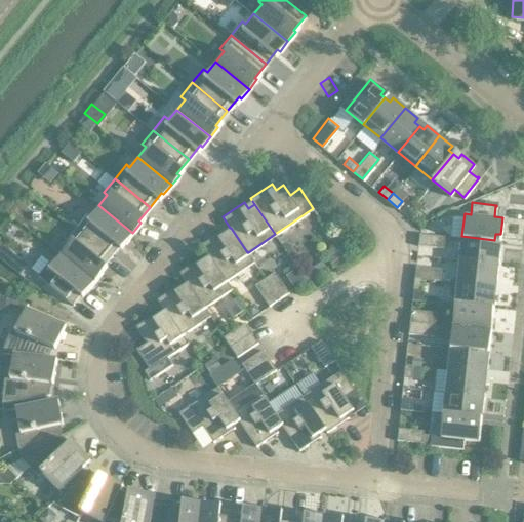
[(132,233),(98,205),(91,215),(87,212),(76,226),(111,254),(122,240),(125,242),(132,233)]
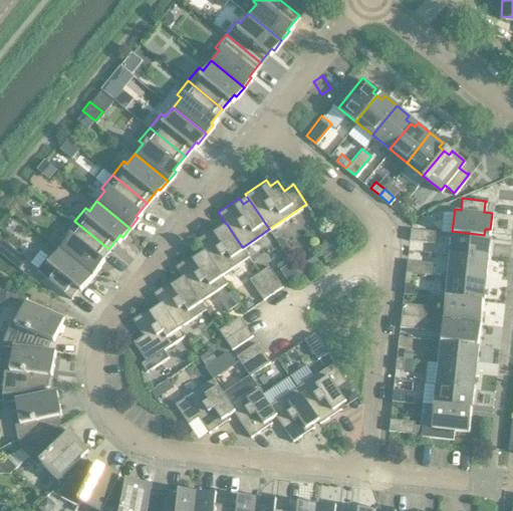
[(67,238),(59,248),(92,274),(99,265),(97,263),(108,249),(74,221),(63,235),(67,238)]
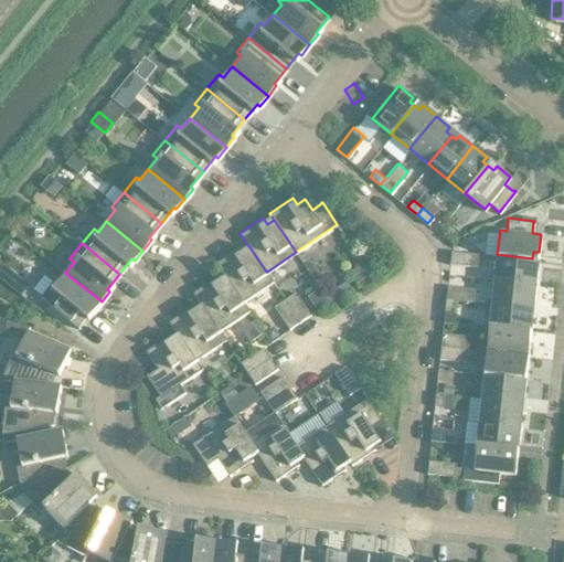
[(248,245),(247,245),(251,250),(244,254),(240,246),(215,262),(224,275),(224,274),(242,300),(243,300),(273,281),(267,272),(266,271),(266,272),(248,245)]
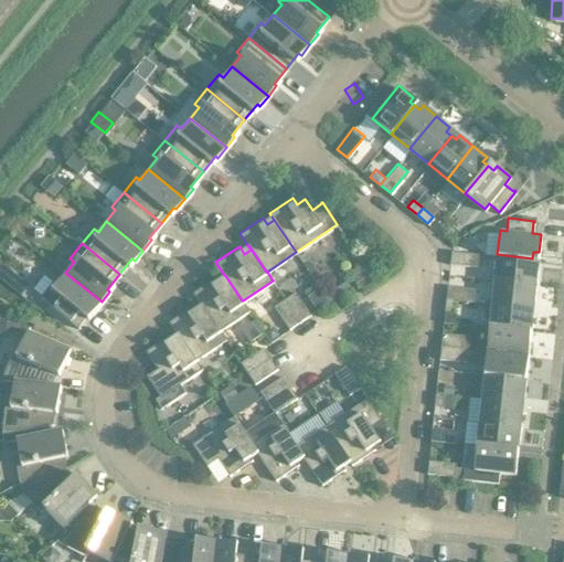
[(450,248),(449,262),(477,265),(478,252),(450,248)]
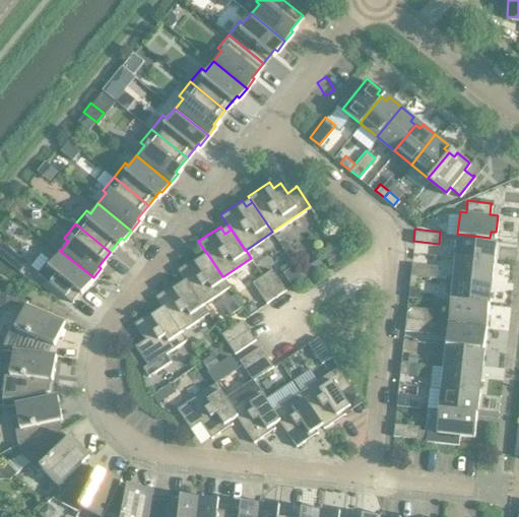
[(490,238),(457,234),(455,256),(493,260),(495,244),(490,244),(490,238)]
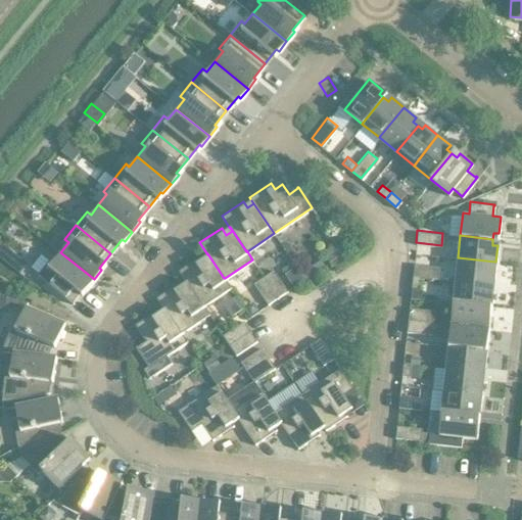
[(330,258),(340,251),(333,241),(329,241),(325,257),(330,258)]
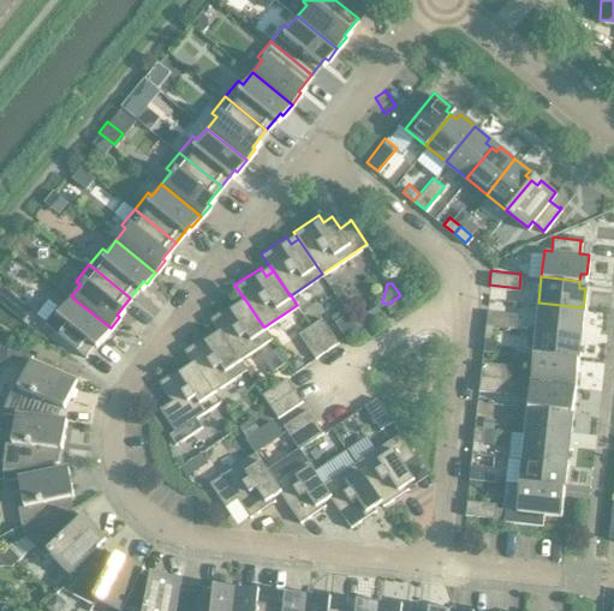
[(111,328),(71,297),(61,307),(57,304),(43,321),(85,355),(85,354),(85,353),(99,337),(101,340),(111,328)]
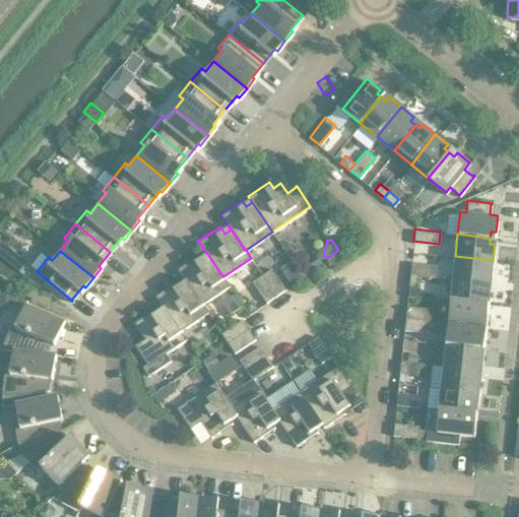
[(206,252),(206,253),(208,256),(203,260),(198,253),(177,267),(185,279),(185,278),(201,303),(202,303),(202,304),(230,285),(223,276),(222,276),(206,252)]
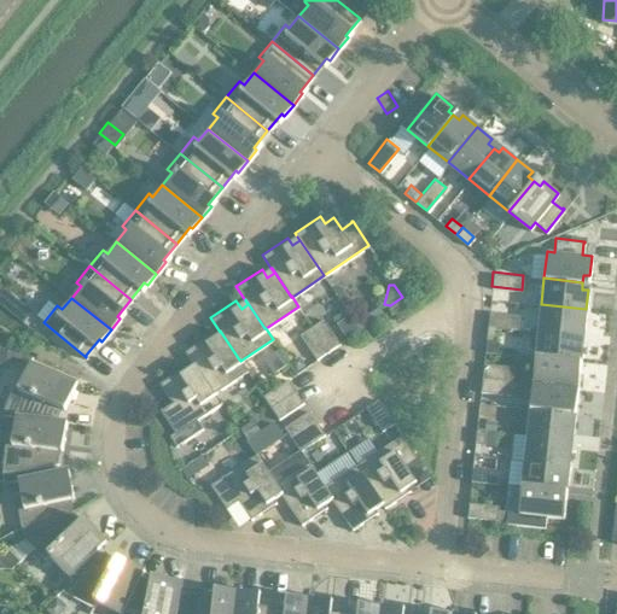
[(541,304),(539,329),(577,334),(577,327),(583,327),(586,309),(541,304)]
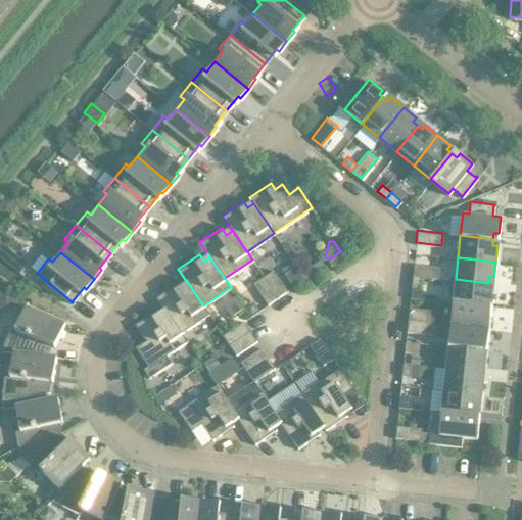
[(439,266),(413,263),(412,275),(420,276),(437,277),(439,266)]
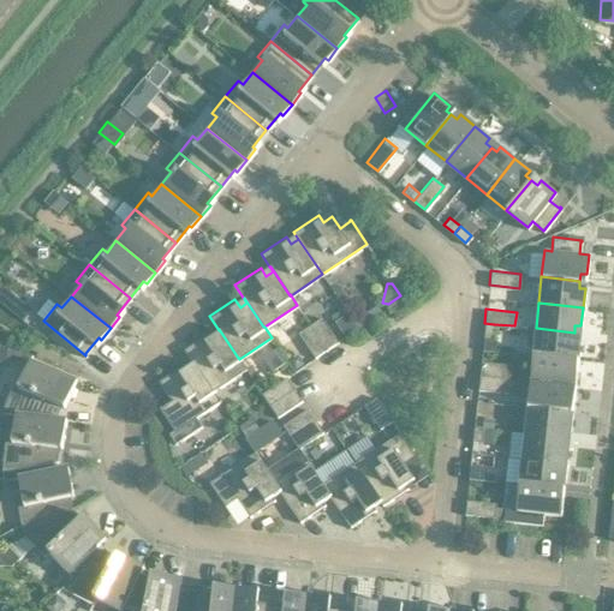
[(356,323),(347,310),(339,316),(347,329),(356,323)]
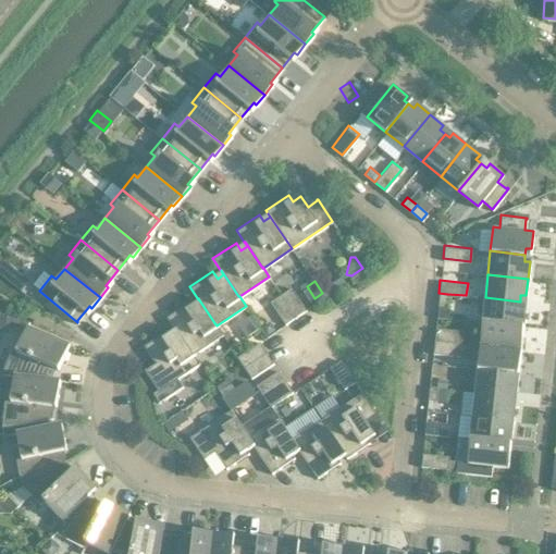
[(291,286),(280,293),(295,316),(306,308),(291,286)]
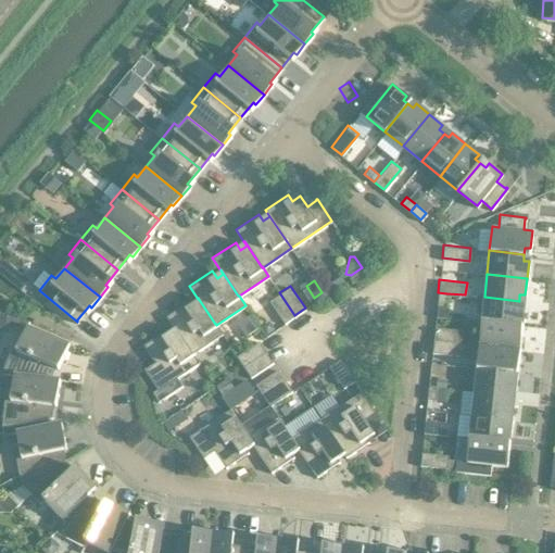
[(294,315),(279,292),(268,300),(284,323),(294,315)]
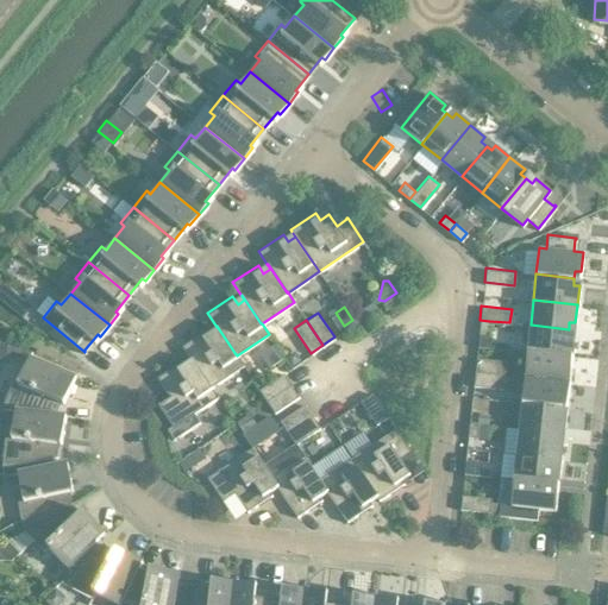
[(489,321),(480,320),(478,333),(488,334),(489,321)]
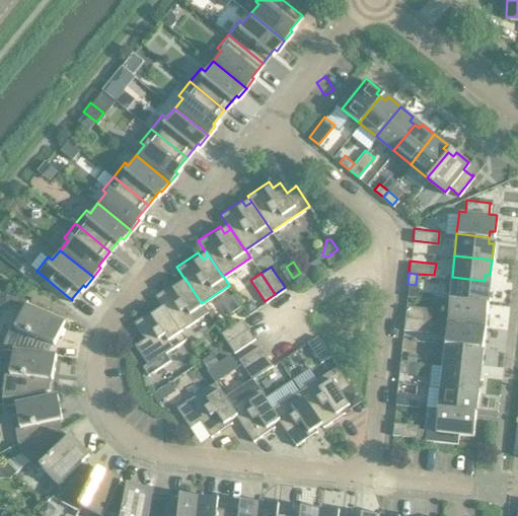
[(485,281),(452,277),(449,299),(487,303),(489,287),(484,287),(485,281)]
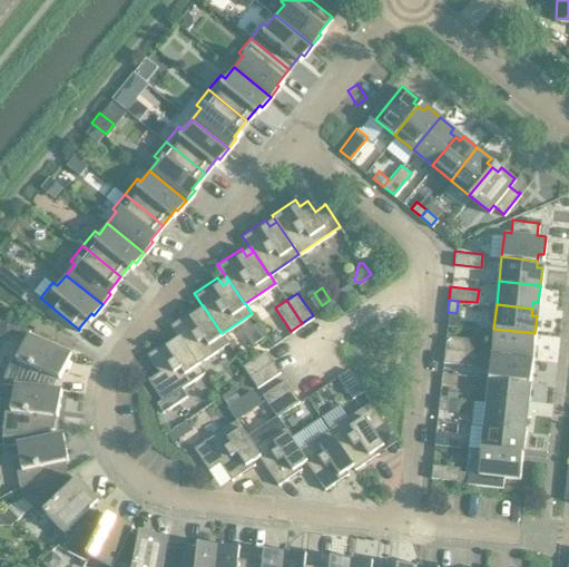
[(203,305),(203,306),(205,310),(198,314),(194,308),(170,323),(178,335),(179,335),(197,362),(197,361),(198,362),(228,342),(222,333),(222,332),(221,332),(203,305)]
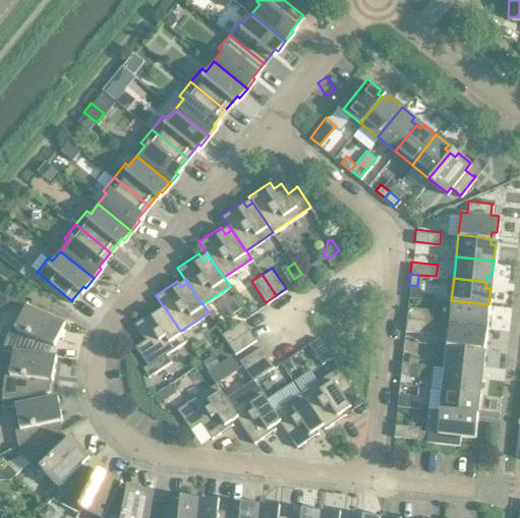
[(23,307),(24,304),(27,298),(10,291),(6,299),(23,307)]
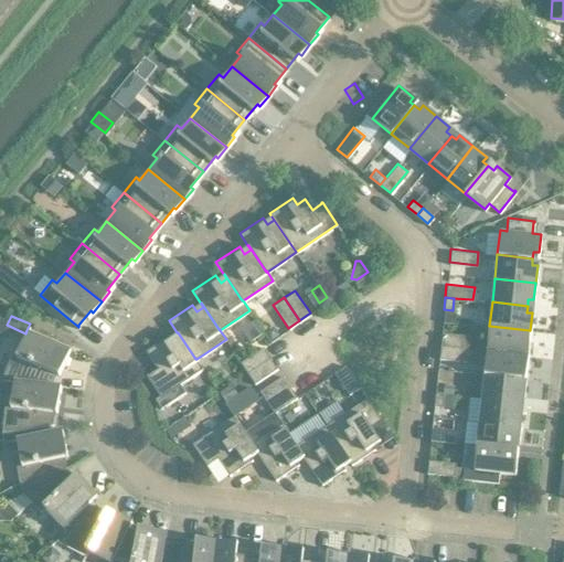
[(530,330),(489,326),(487,349),(528,353),(530,330)]
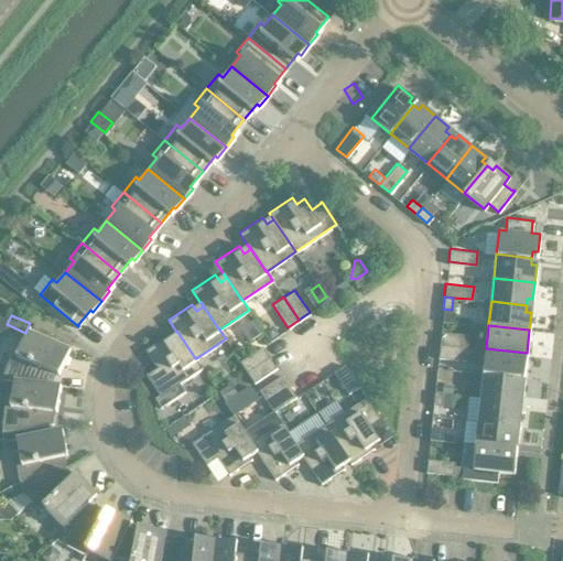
[(51,383),(60,364),(63,365),(69,348),(26,330),(25,333),(17,354),(11,352),(0,377),(13,379),(13,378),(51,383)]
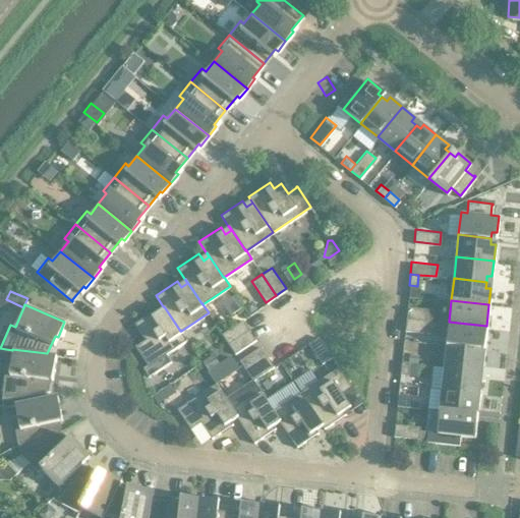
[(432,307),(407,305),(406,318),(431,320),(432,307)]
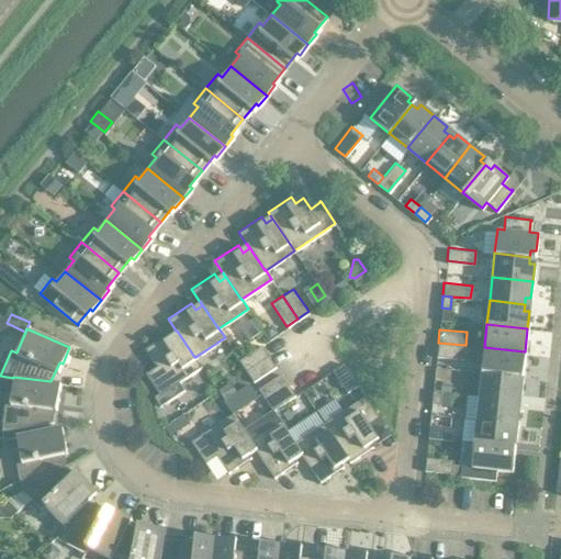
[(177,331),(176,331),(179,335),(172,339),(167,332),(144,347),(156,365),(146,371),(146,370),(145,371),(158,392),(154,395),(159,404),(183,389),(179,381),(202,367),(195,357),(194,356),(194,357),(177,331)]
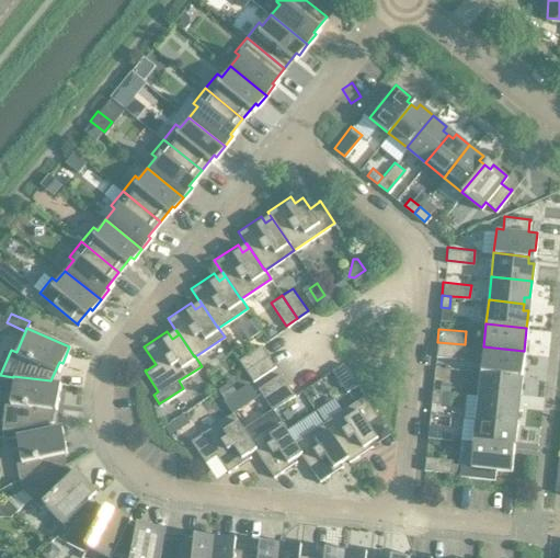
[(267,353),(261,342),(238,357),(246,368),(267,353)]
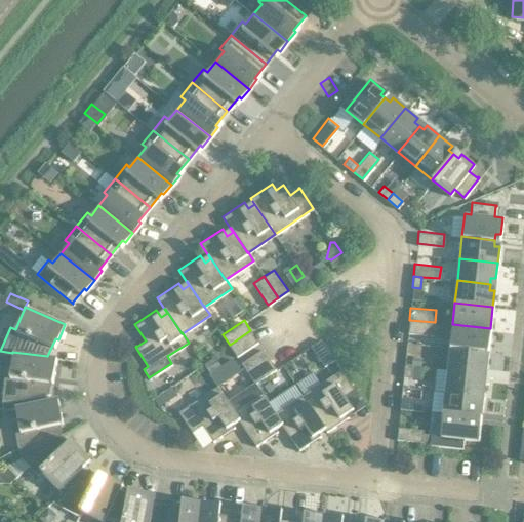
[(409,320),(407,331),(433,334),(435,322),(409,320)]
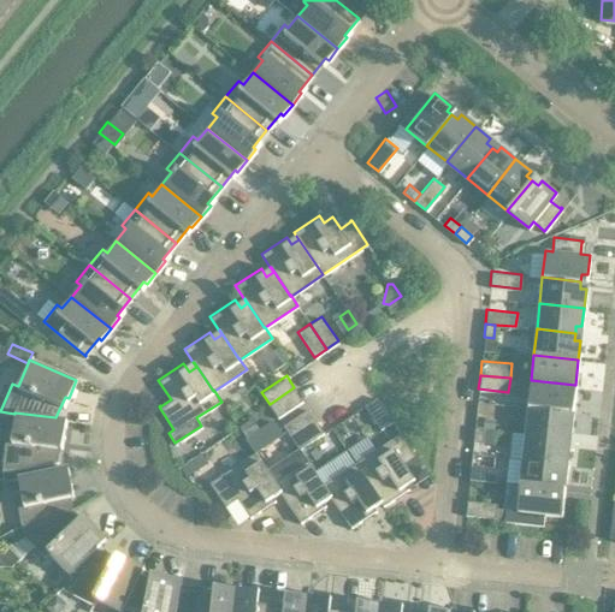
[(575,385),(531,380),(527,406),(573,411),(575,385)]
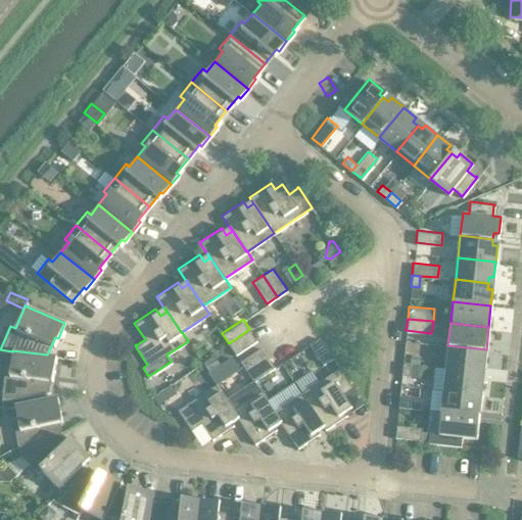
[(256,339),(249,329),(229,343),(235,353),(256,339)]
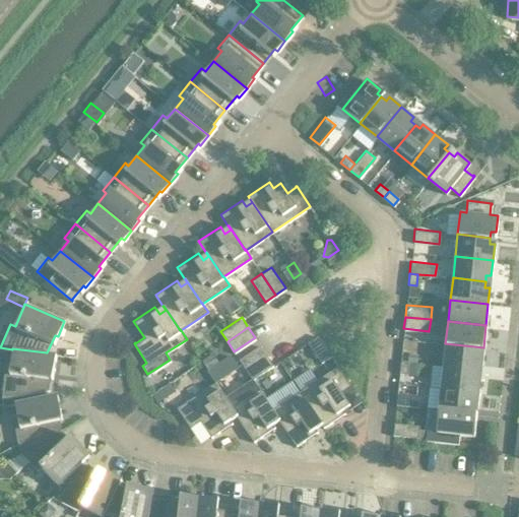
[(317,334),(307,341),(320,362),(331,354),(317,334)]
